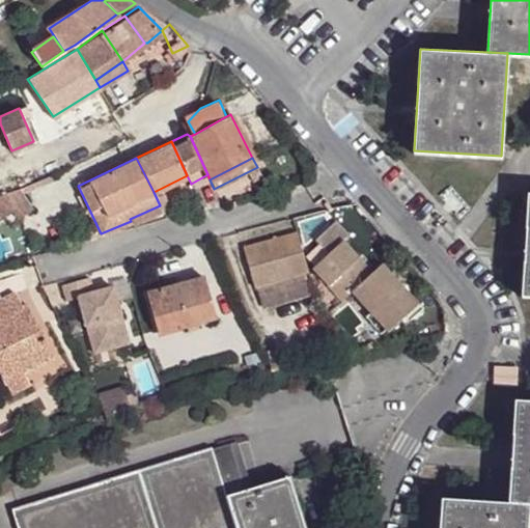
[(16,186),(0,191),(0,213),(23,199),(16,186)]
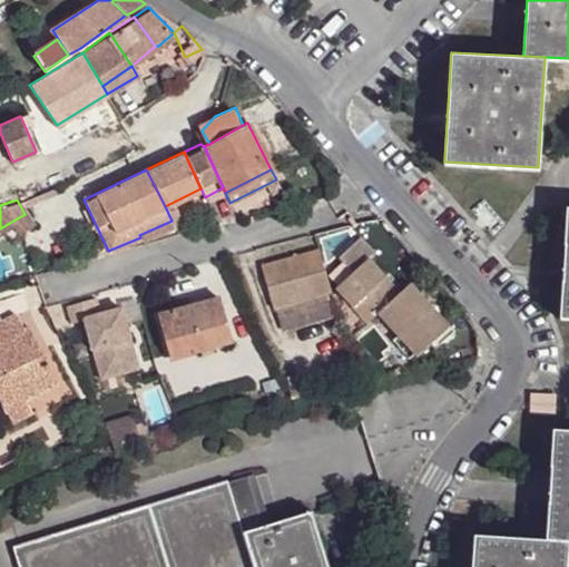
[(25,232),(9,236),(18,270),(35,266),(25,232)]
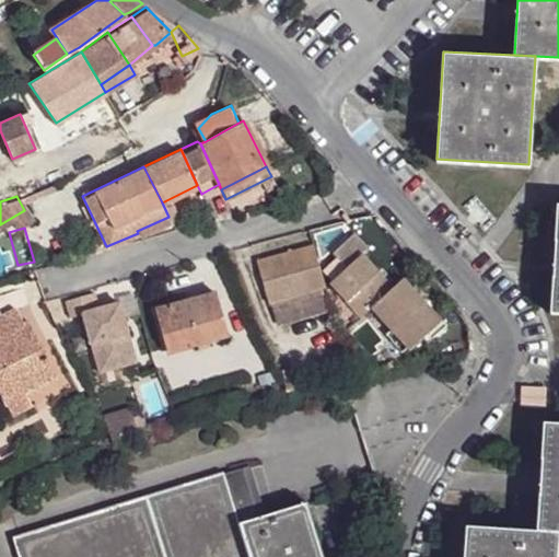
[(387,289),(357,256),(361,252),(346,234),(326,254),(340,270),(325,285),(356,317),(364,310),(404,352),(434,323),(397,281),(387,289)]
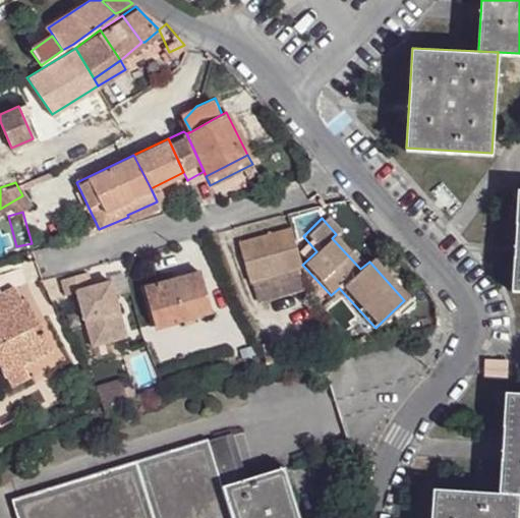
[(298,269),(287,228),(236,240),(248,283),(250,282),(293,270),(298,269)]
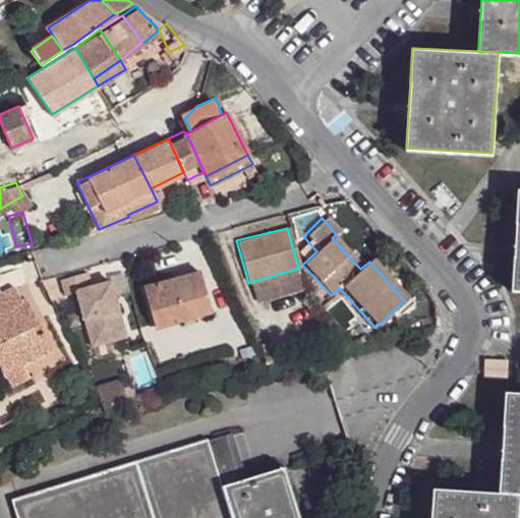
[(250,282),(255,302),(298,290),(293,270),(250,282)]
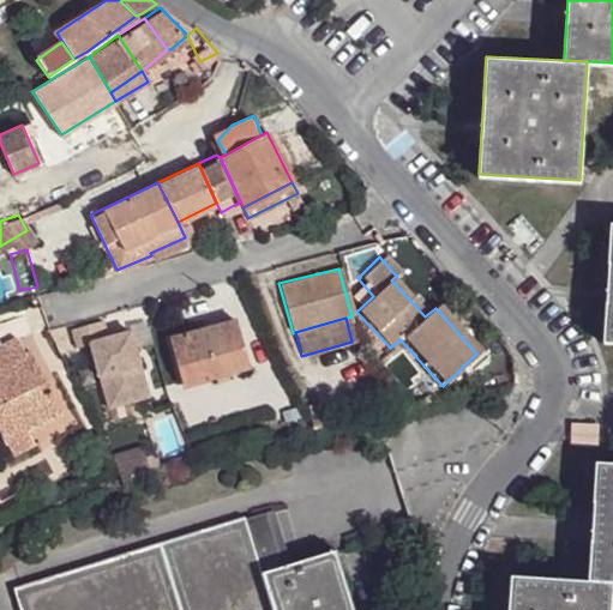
[(101,320),(68,330),(73,345),(89,343),(107,405),(143,394),(126,332),(106,337),(101,320)]
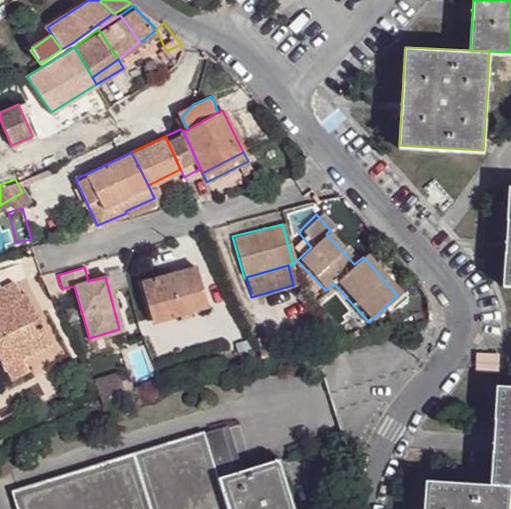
[(171,318),(172,318),(207,308),(196,267),(141,282),(147,304),(151,318),(169,313),(171,318)]
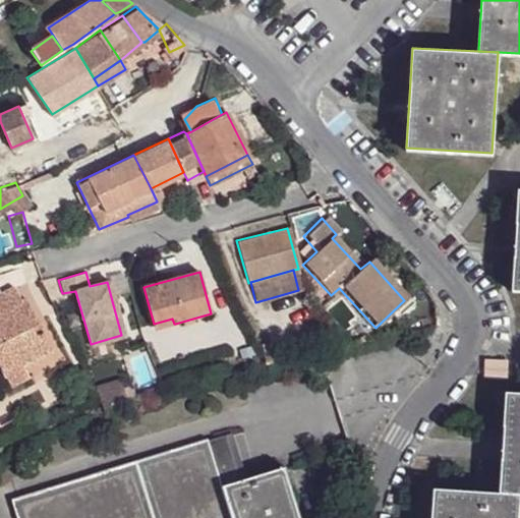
[(0,364),(9,359),(12,364),(16,362),(46,348),(39,332),(31,335),(26,327),(34,324),(20,296),(17,299),(10,286),(0,291),(0,364)]
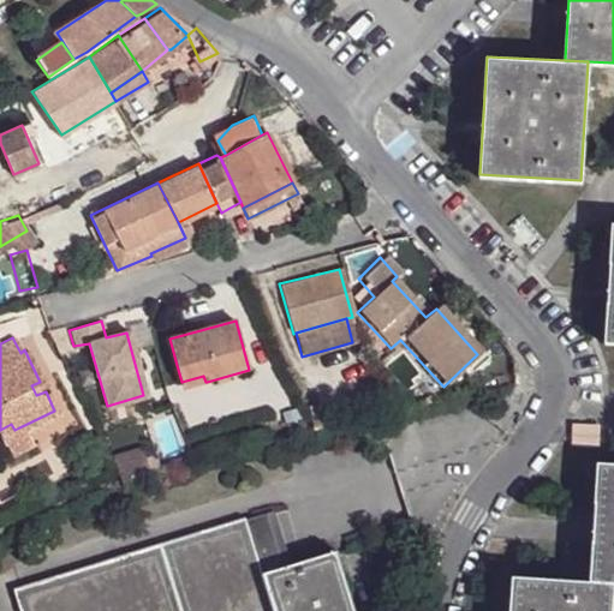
[(207,384),(207,382),(206,382),(203,376),(182,382),(184,389),(207,384)]
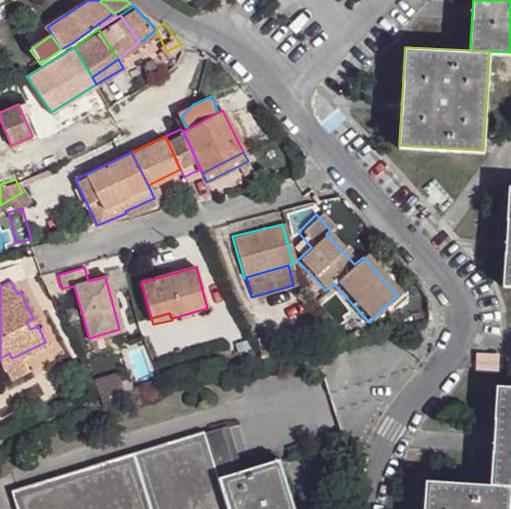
[(38,326),(33,318),(26,321),(30,329),(38,326)]
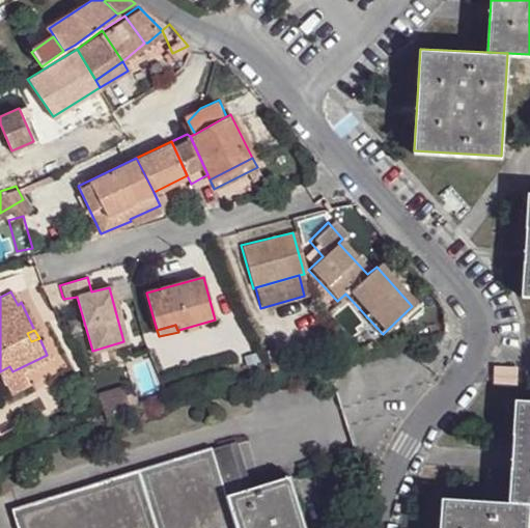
[(9,366),(0,371),(0,381),(6,393),(24,384),(17,369),(12,371),(9,366)]
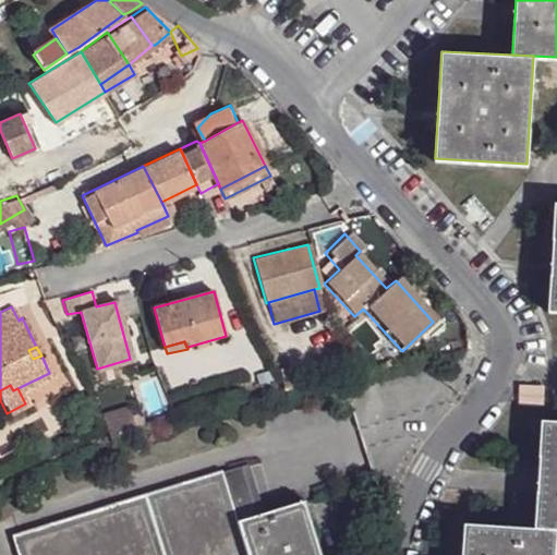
[(129,403),(99,412),(111,435),(135,423),(132,413),(129,403)]
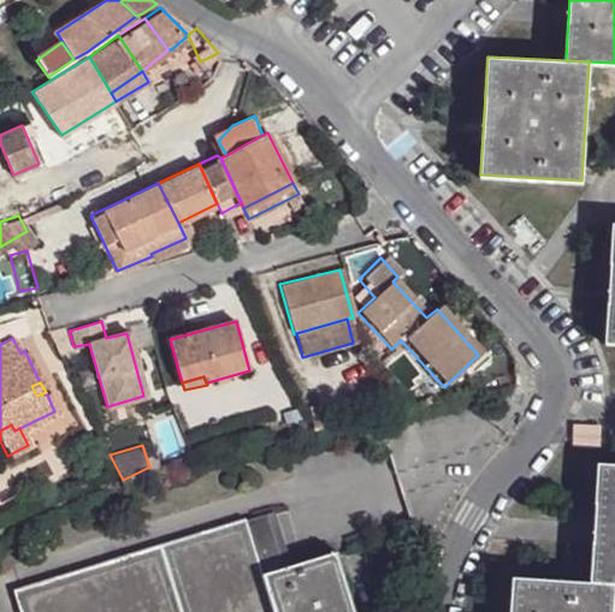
[(155,452),(146,456),(149,467),(158,463),(155,452)]
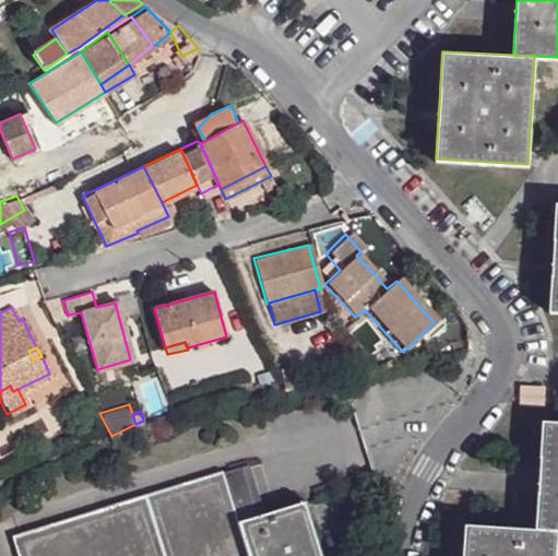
[(557,418),(542,418),(535,527),(557,529),(557,528),(557,418)]
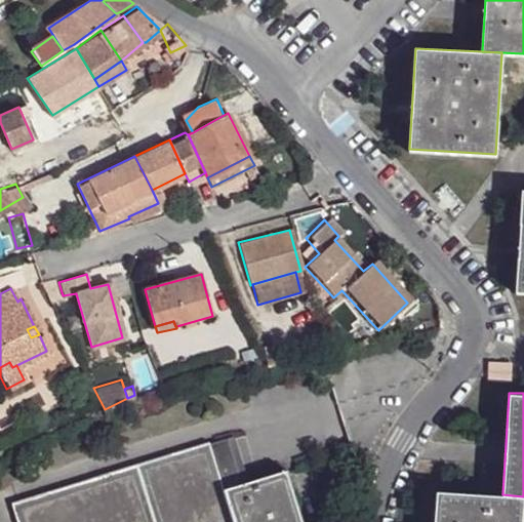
[(227,492),(248,487),(235,437),(214,443),(227,492)]
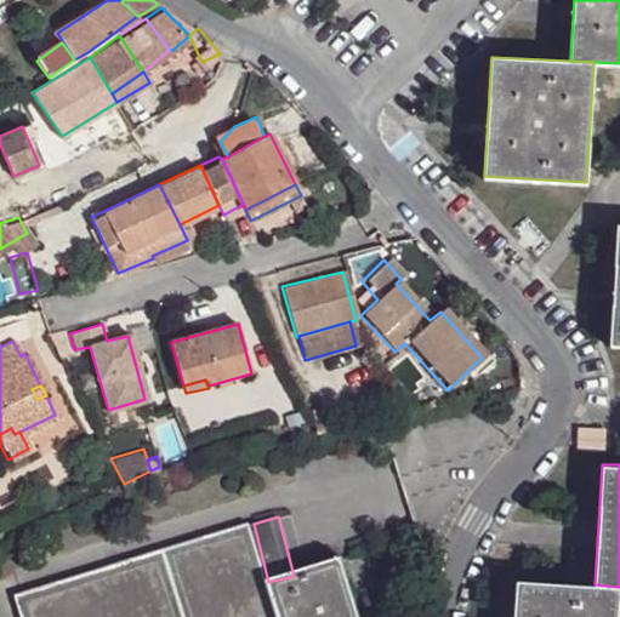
[(357,616),(343,564),(294,576),(268,582),(254,524),(16,594),(21,616),(357,616)]
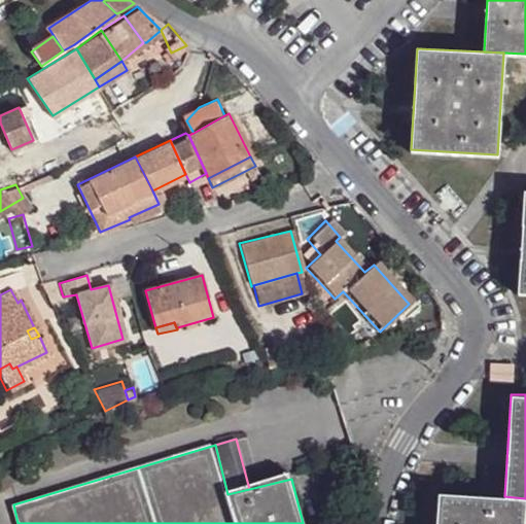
[(523,523),(525,498),(504,496),(437,492),(435,523),(523,523)]
